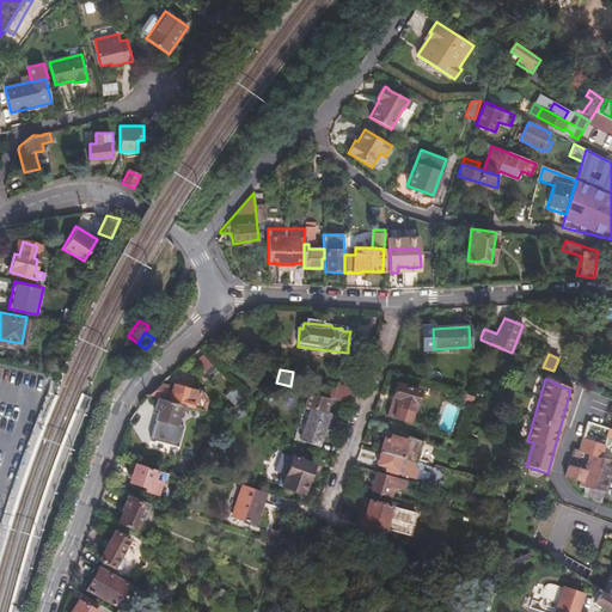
[(170,401),(185,405),(206,411),(208,402),(203,393),(189,390),(190,386),(179,384),(179,386),(175,386),(170,401)]
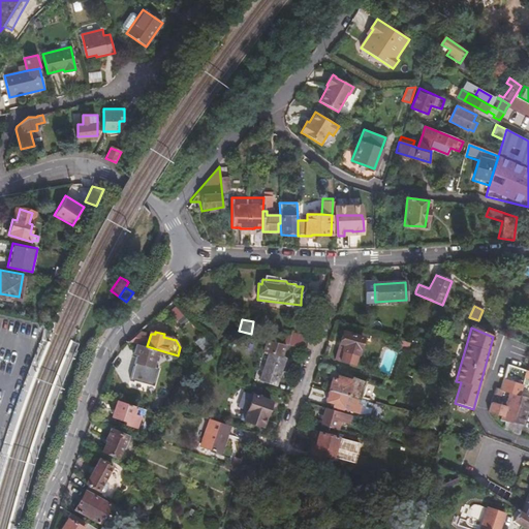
[(362,338),(342,333),(336,358),(354,363),(362,338)]
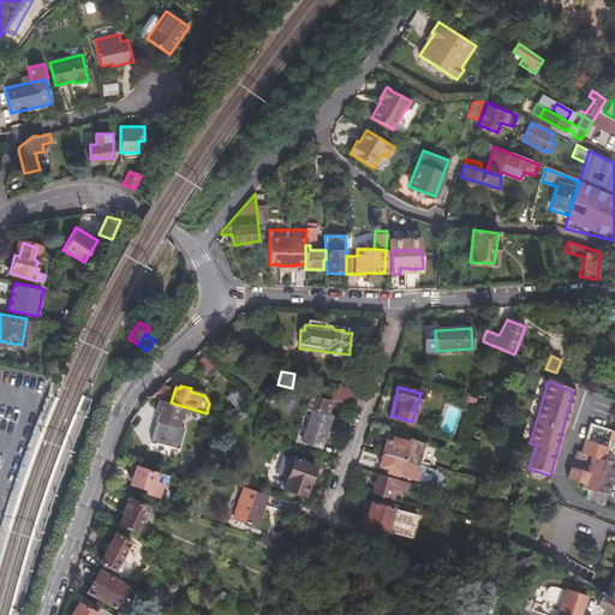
[(332,401),(354,406),(358,398),(341,395),(342,393),(326,389),(323,399),(332,401)]
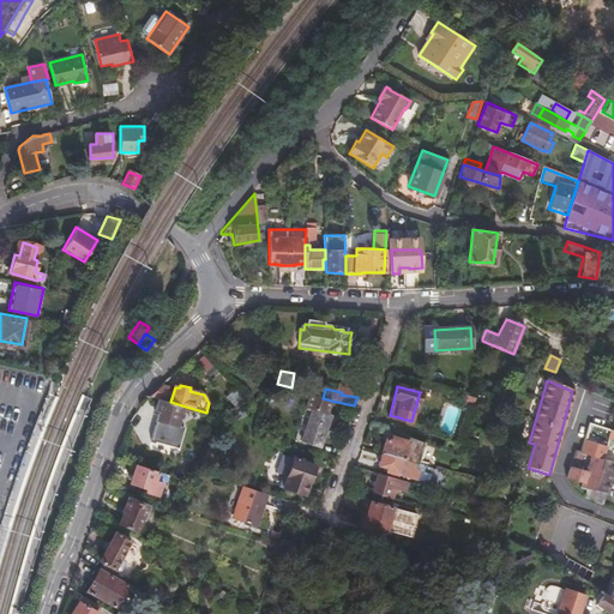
[(475,398),(462,395),(459,403),(471,408),(475,398)]
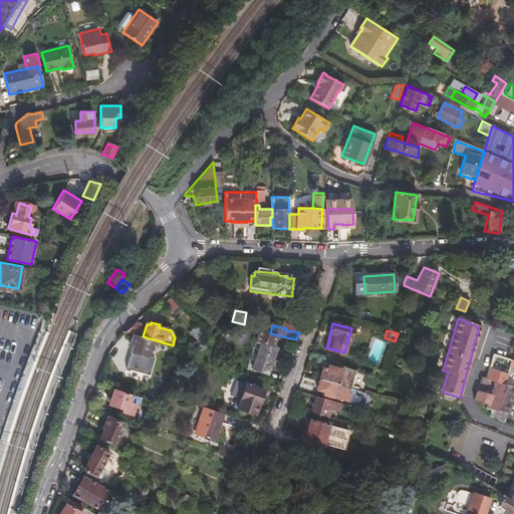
[(273,347),(277,335),(270,333),(262,332),(258,342),(259,343),(251,369),(267,374),(276,348),(273,347)]
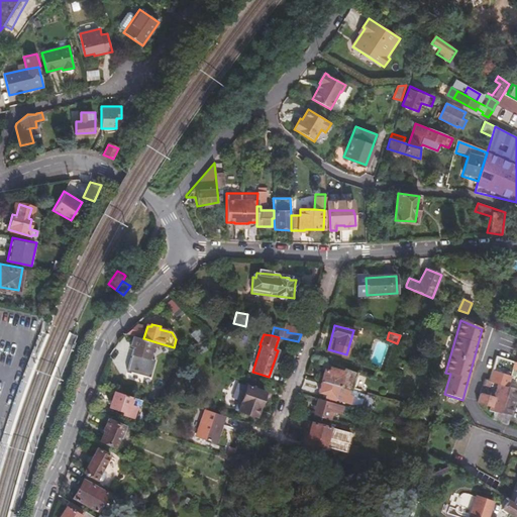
[(143,338),(133,335),(130,345),(134,346),(131,354),(136,355),(134,364),(146,367),(150,351),(153,351),(157,342),(143,338)]
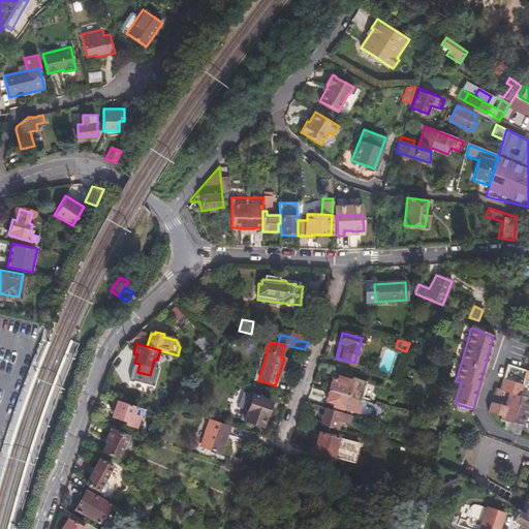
[(385,346),(377,369),(391,374),(399,351),(385,346)]
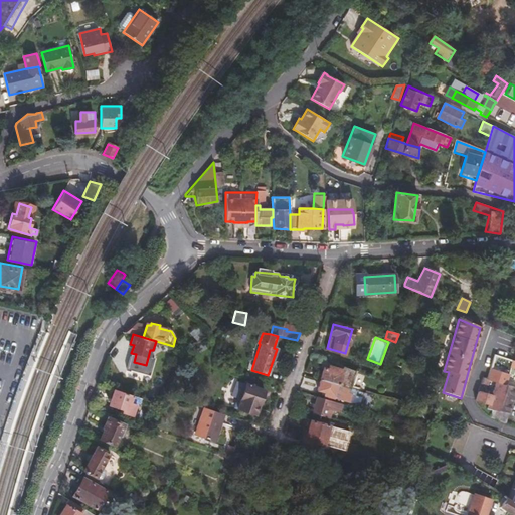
[(323,369),(320,382),(337,387),(349,390),(354,372),(322,361),(320,369),(323,369)]
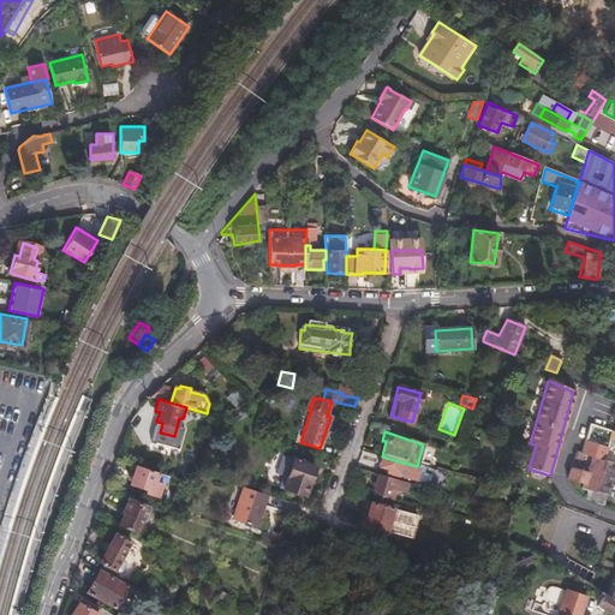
[(460,447),(443,441),(442,448),(458,453),(460,447)]
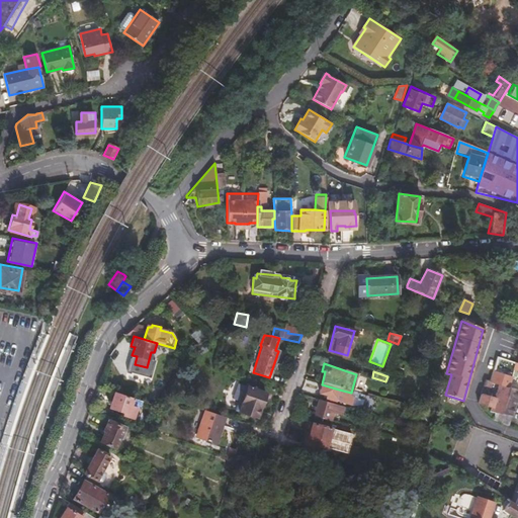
[(492,371),(492,373),(488,382),(491,382),(498,385),(508,387),(511,378),(511,377),(492,371)]
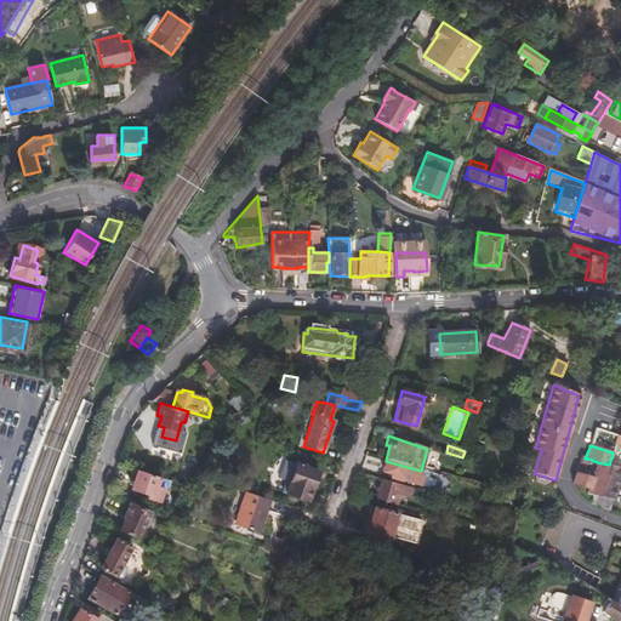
[(406,467),(386,461),(382,473),(391,474),(391,479),(402,483),(406,467)]
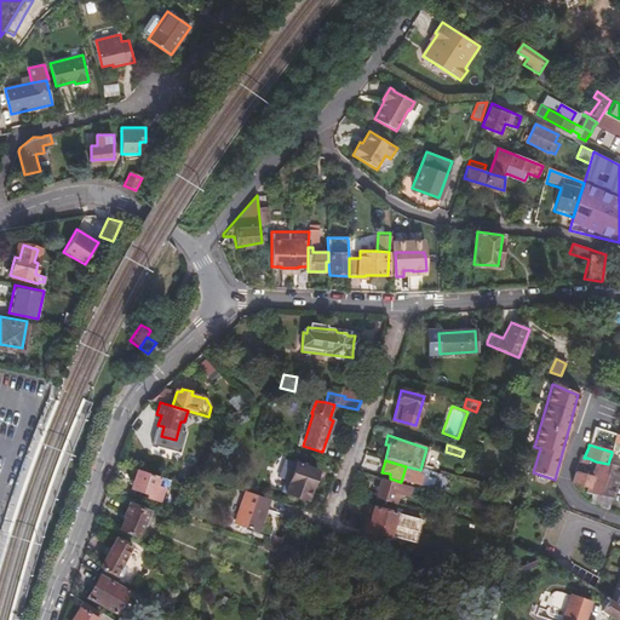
[(591,503),(609,510),(619,477),(619,468),(608,464),(596,461),(590,478),(575,472),(572,482),(587,487),(586,492),(595,495),(591,503)]
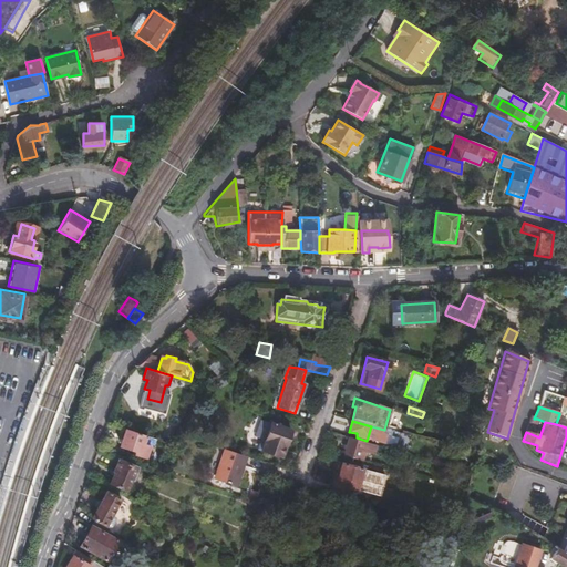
[(280,460),(289,432),(270,425),(260,453),(280,460)]
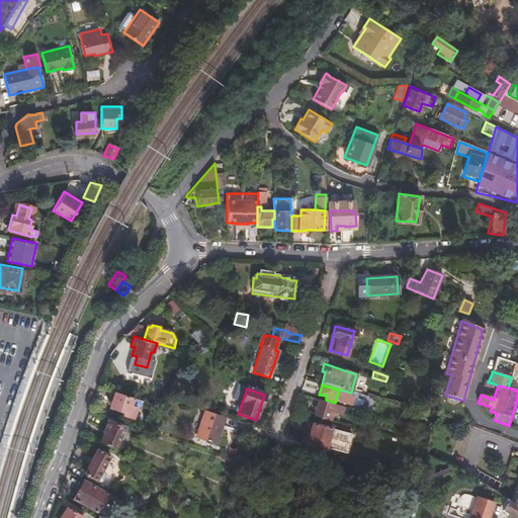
[(132,407),(134,398),(116,393),(111,409),(124,413),(123,415),(135,419),(139,409),(132,407)]
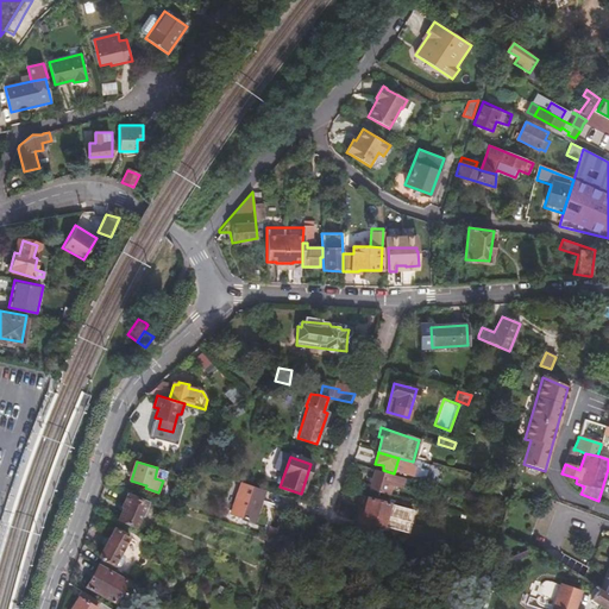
[(375,472),(370,491),(389,497),(393,485),(402,488),(403,479),(375,472)]
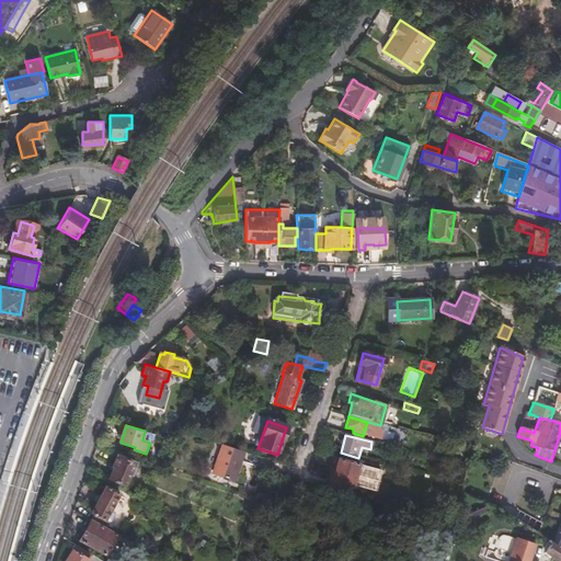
[(233,480),(244,451),(224,445),(214,473),(233,480)]
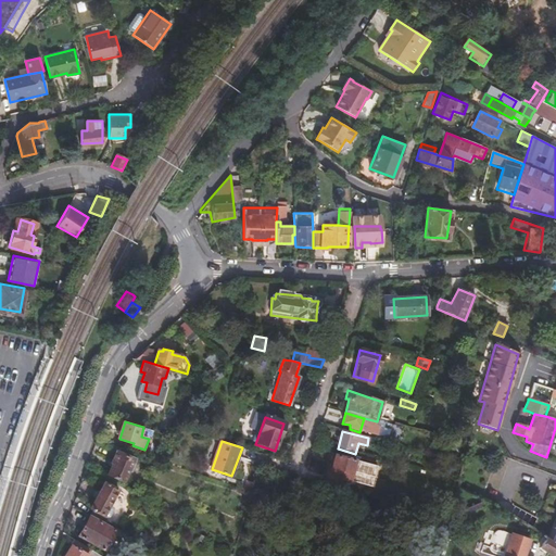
[(138,455),(126,452),(125,455),(117,452),(113,463),(114,464),(110,475),(125,481),(129,470),(130,471),(138,455)]
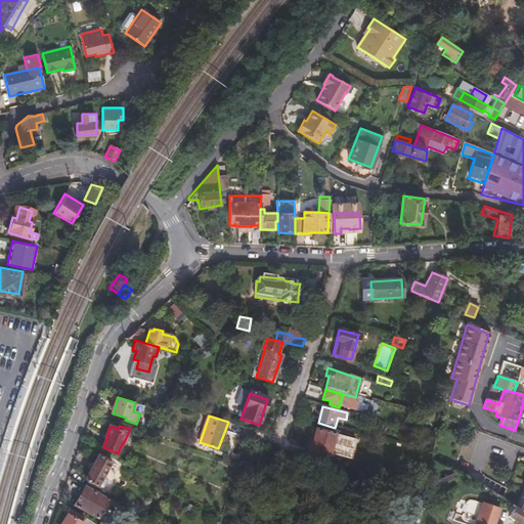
[(335,436),(315,431),(311,445),(309,444),(307,453),(320,456),(321,455),(329,457),(335,436)]
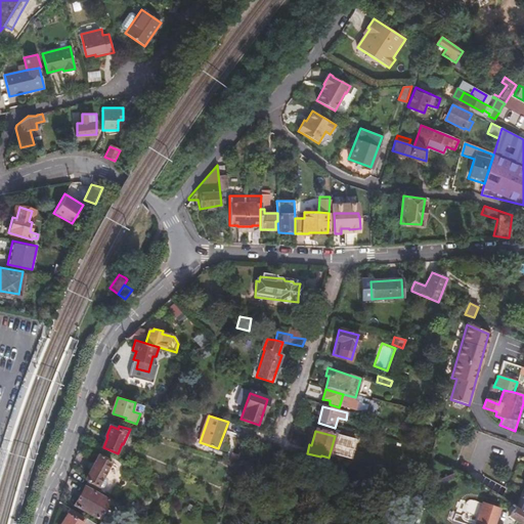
[(351,446),(342,443),(340,452),(349,455),(351,446)]
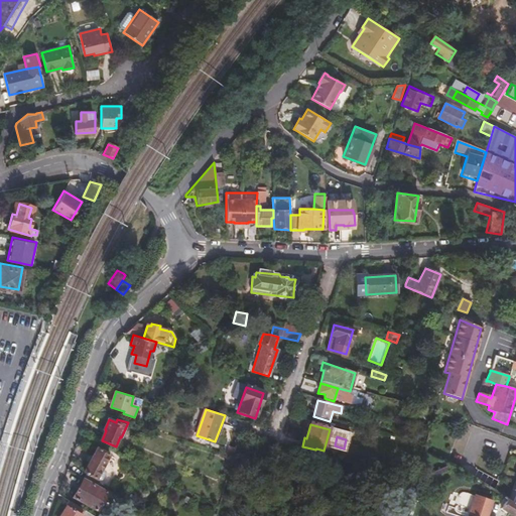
[(86,474),(83,480),(97,487),(100,481),(96,479),(109,455),(97,447),(84,472),(86,474)]
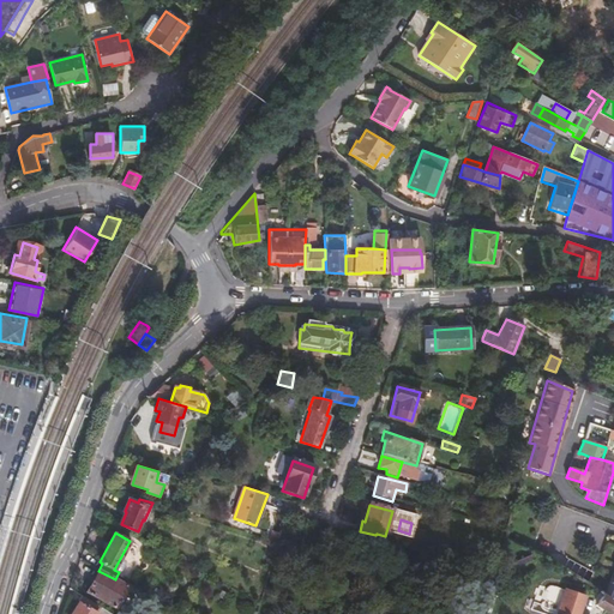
[(266,542),(276,545),(278,535),(269,533),(266,542)]
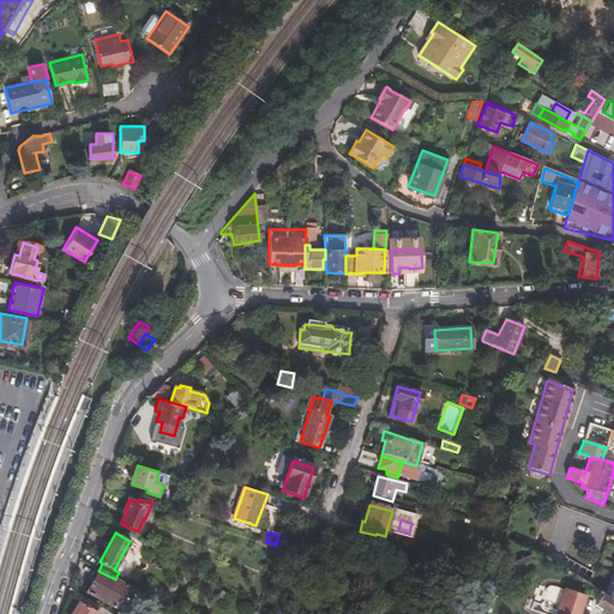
[(264,553),(272,554),(276,545),(266,542),(264,553)]
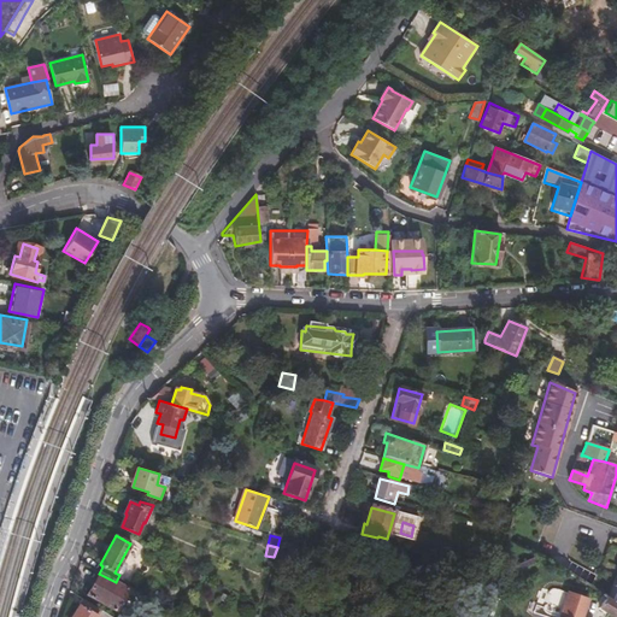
[(116,582),(99,574),(87,595),(116,611),(128,589),(116,582)]
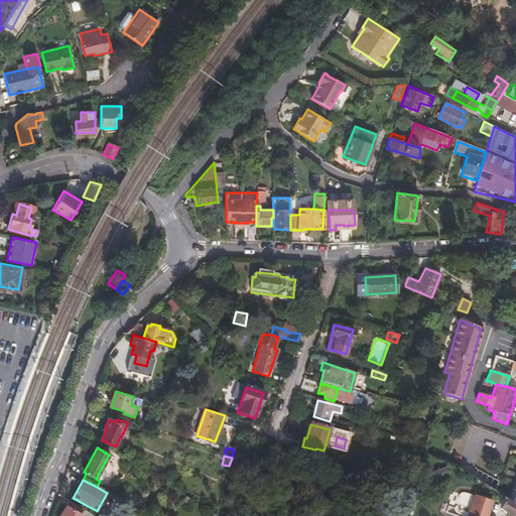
[(486,515),(492,501),(475,495),(467,515),(486,515)]
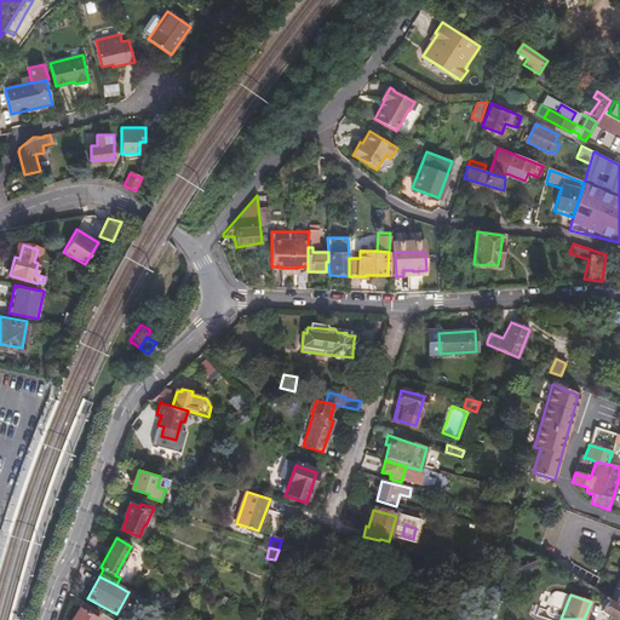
[(619,619),(619,606),(609,601),(602,614),(614,619),(619,619)]
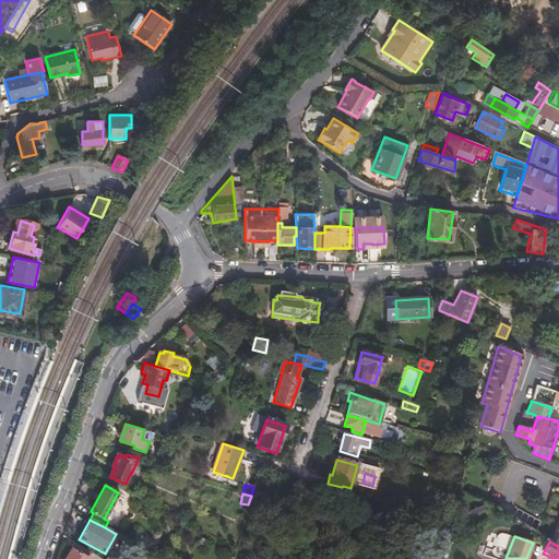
[(88,558),(92,555),(75,545),(72,550),(85,558),(88,558)]
